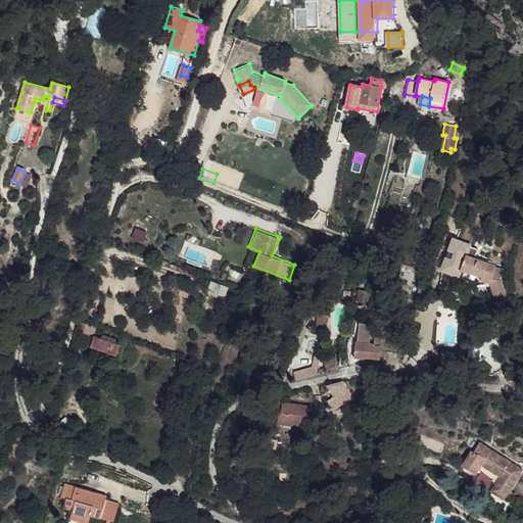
[(495,266),(467,255),(471,244),(452,237),(439,271),(459,278),(462,271),(483,278),(482,282),(491,286),(494,295),(506,292),(500,280),(492,277),(495,268),(495,266)]
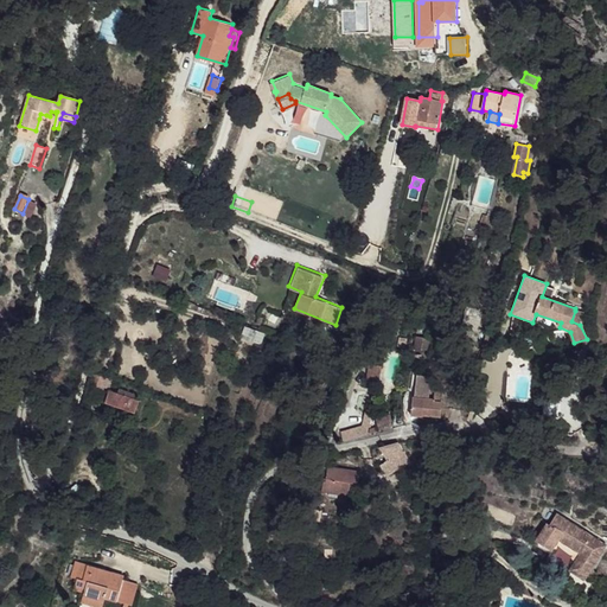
[(583,313),(575,311),(572,321),(580,325),(583,313)]
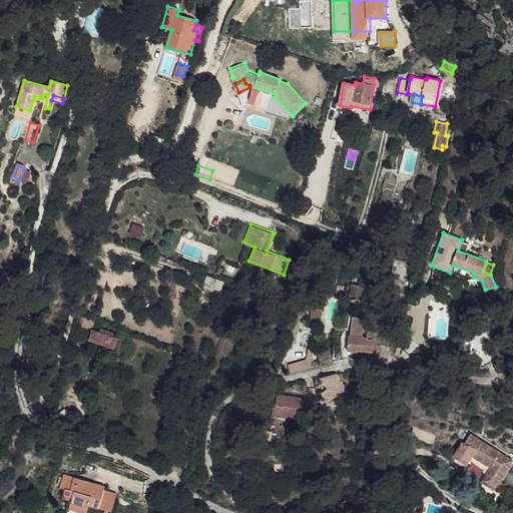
[(368,267),(362,265),(359,273),(363,274),(365,275),(368,267)]
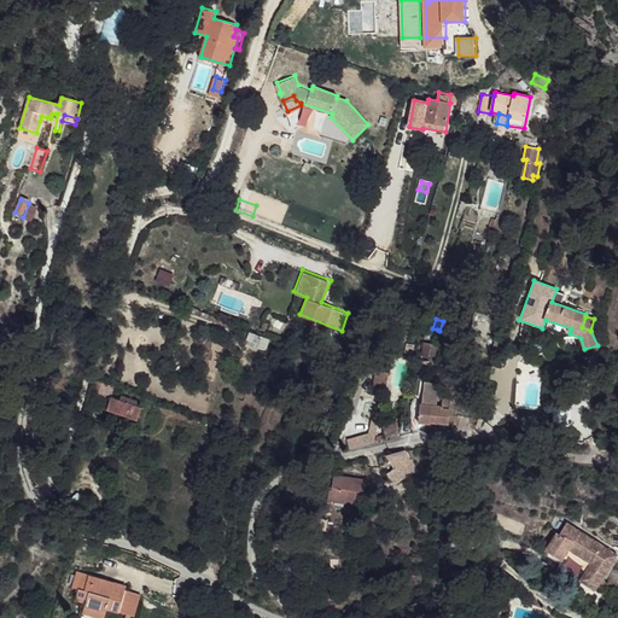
[(389,373),(377,371),(374,385),(386,389),(389,373)]
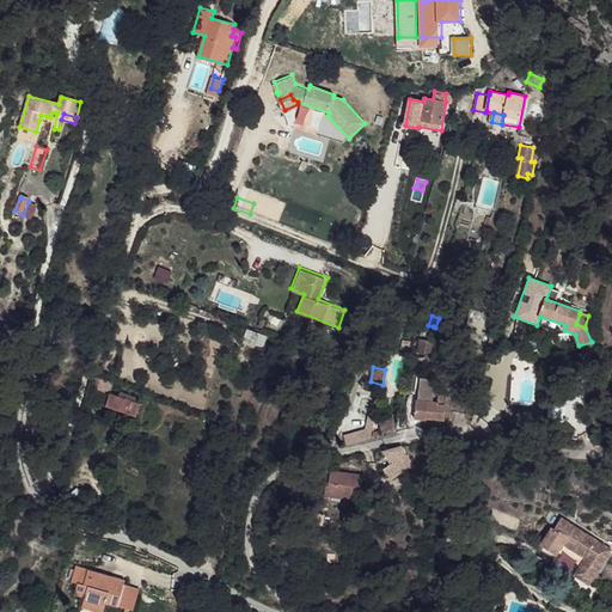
[(121,381),(105,374),(99,387),(112,392),(114,389),(118,391),(121,381)]
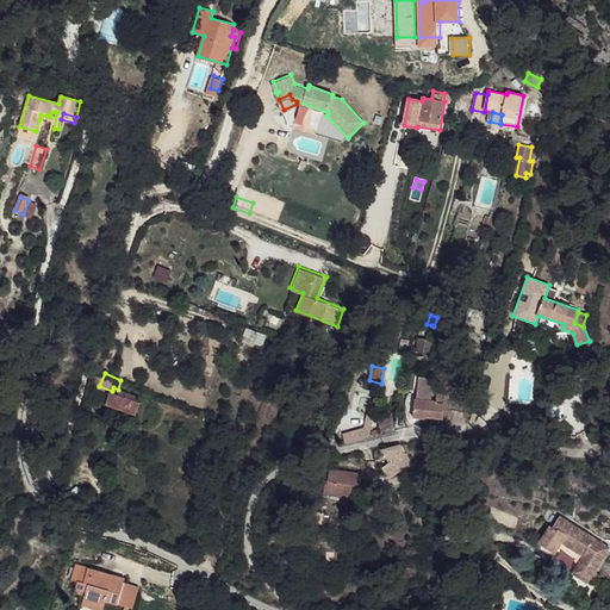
[(443,418),(444,405),(443,405),(443,392),(436,391),(436,400),(415,399),(414,417),(425,418),(425,416),(443,418)]
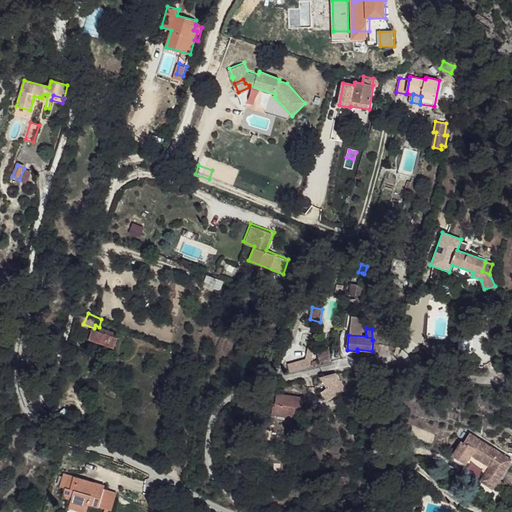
[(120,337),(121,333),(107,329),(106,332),(99,330),(96,340),(121,349),(124,339),(120,337)]
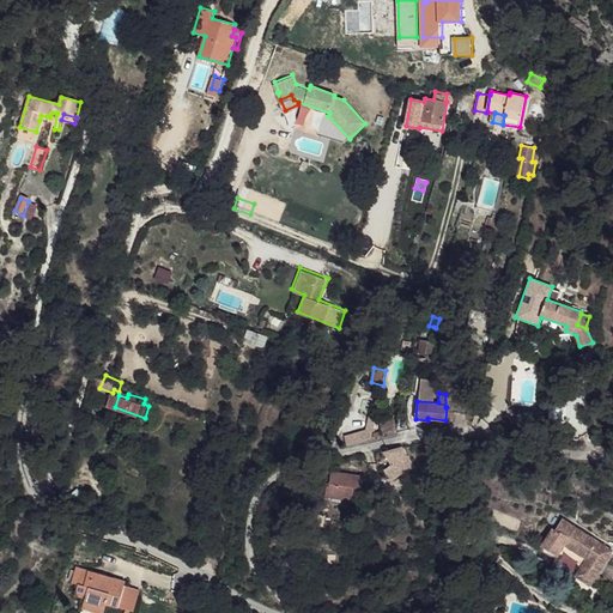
[(368,430),(345,436),(347,445),(374,437),(374,434),(375,429),(376,428),(377,413),(370,416),(368,430)]
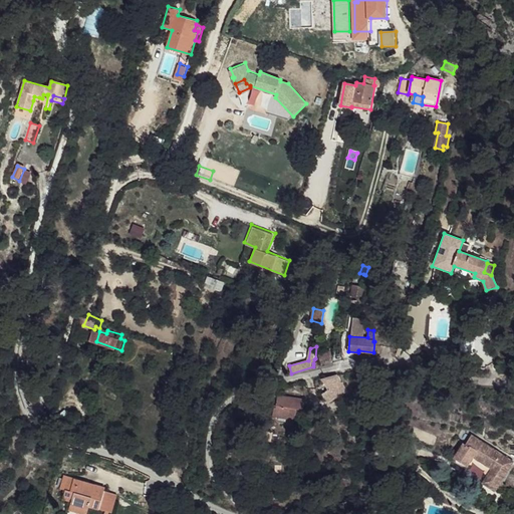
[(330,351),(319,354),(321,361),(321,362),(333,359),(330,351)]
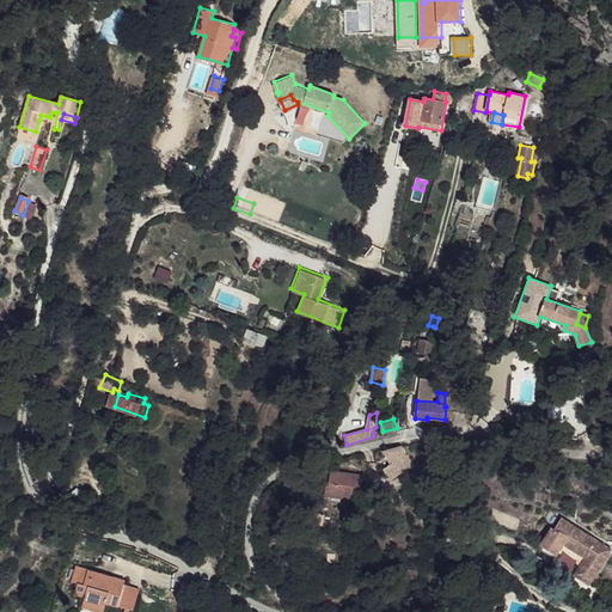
[(331,436),(312,439),(314,448),(328,446),(331,436)]
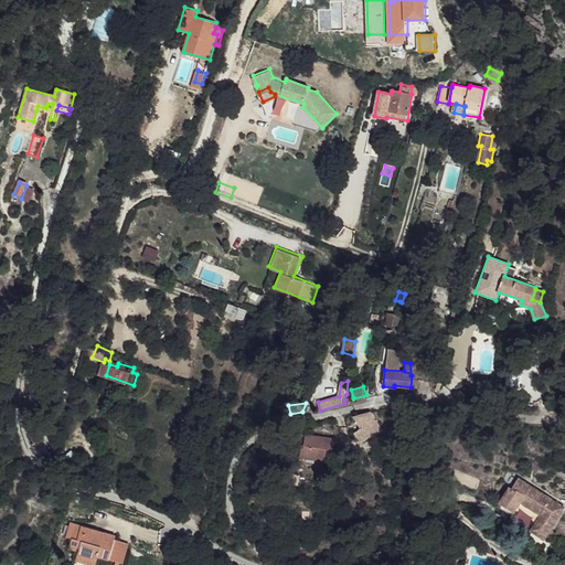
[(371,412),(353,416),(355,422),(360,428),(354,433),(359,441),(382,428),(376,419),(375,420),(371,412)]
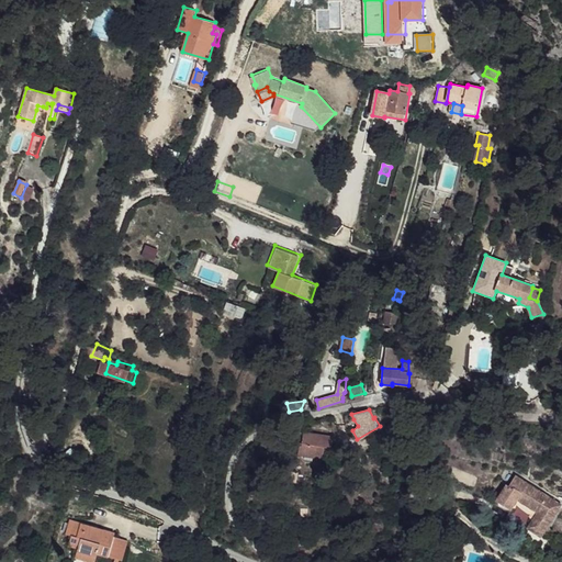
[(353,419),(347,423),(352,430),(358,426),(353,419)]
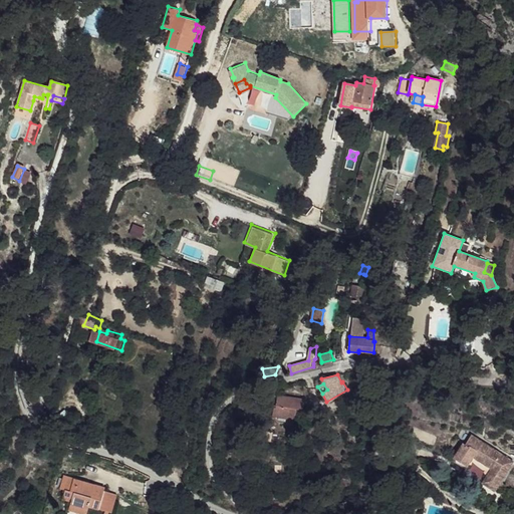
[(305,399),(278,395),(277,405),(275,405),(273,415),(296,419),(297,409),(304,410),(305,399)]
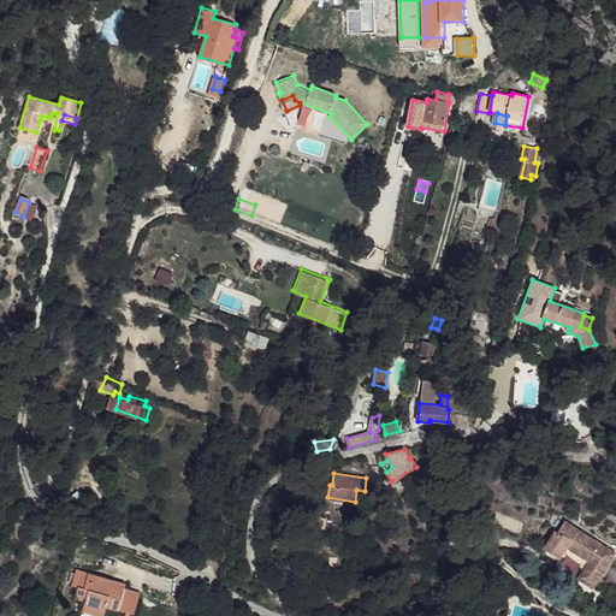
[(329,519),(313,516),(312,525),(327,527),(329,519)]
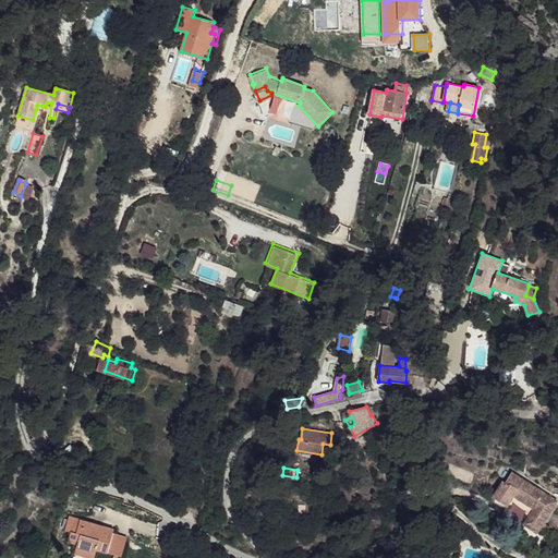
[(506,482),(502,481),(493,497),(507,506),(513,496),(534,508),(524,524),(537,533),(557,501),(512,472),(506,482)]
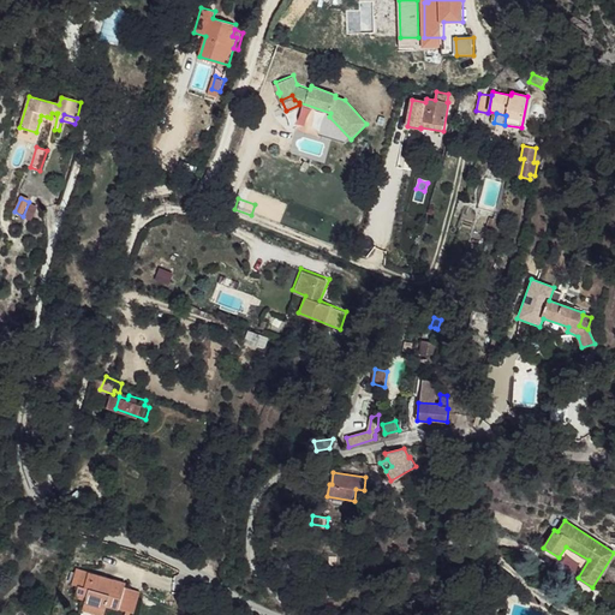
[(327,542),(308,536),(305,544),(324,550),(327,542)]
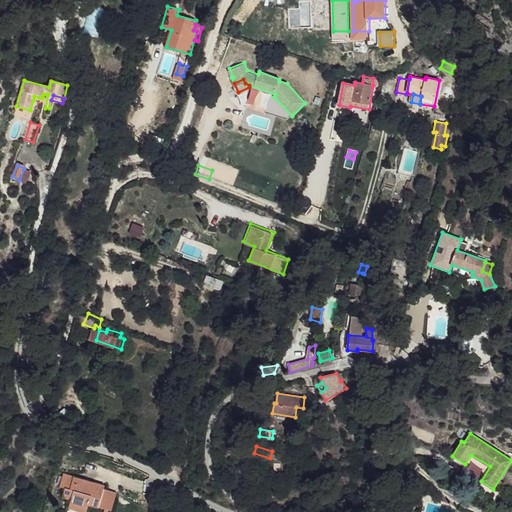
[(126,470),(124,475),(134,480),(137,475),(126,470)]
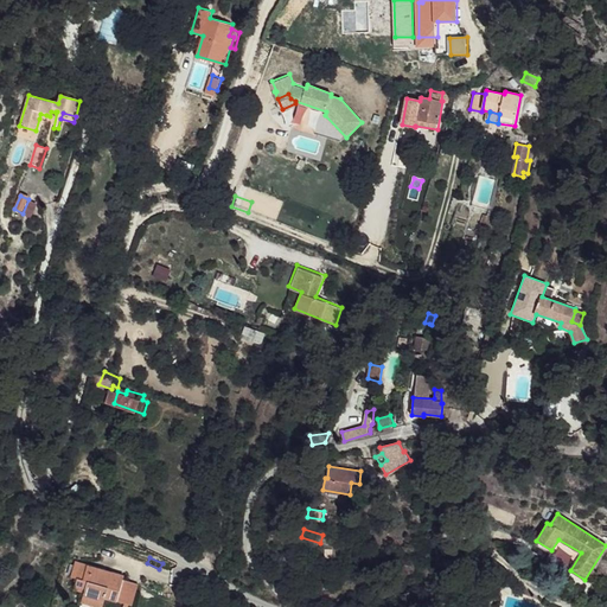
[(126,575),(76,561),(71,576),(78,577),(75,588),(85,592),(84,594),(104,600),(106,596),(119,601),(125,579),(126,575)]
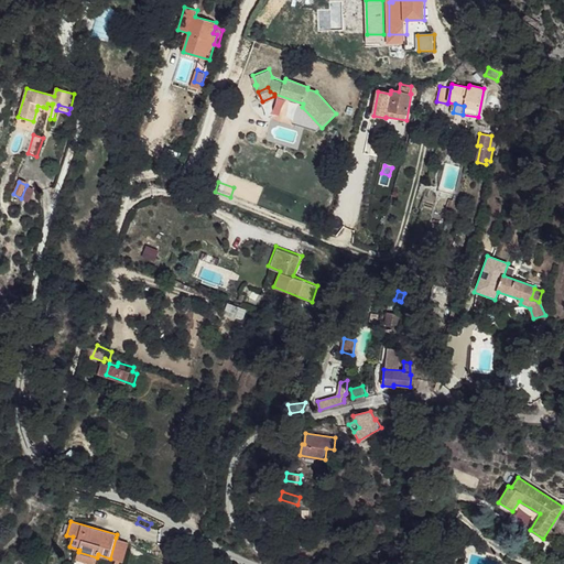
[(129,542),(116,538),(110,559),(123,562),(129,542)]
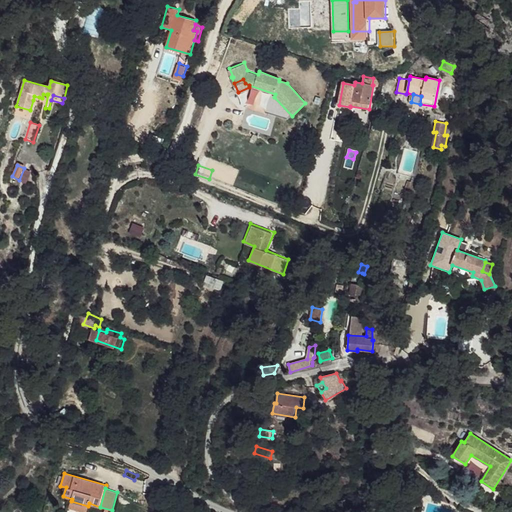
[(181,493),(173,488),(170,493),(178,498),(181,493)]
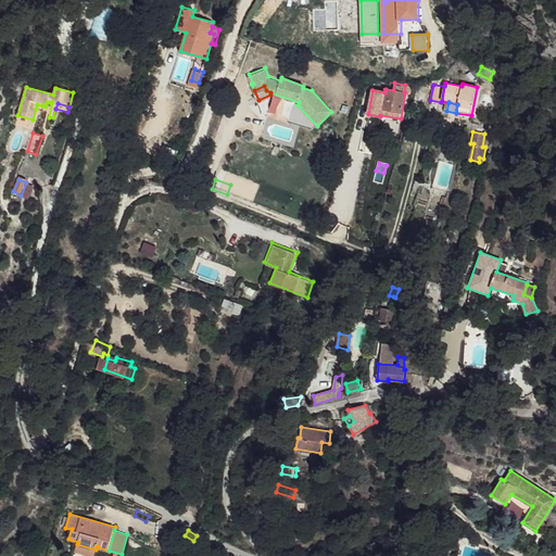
[(77,544),(74,552),(88,555),(93,555),(96,550),(77,544)]
